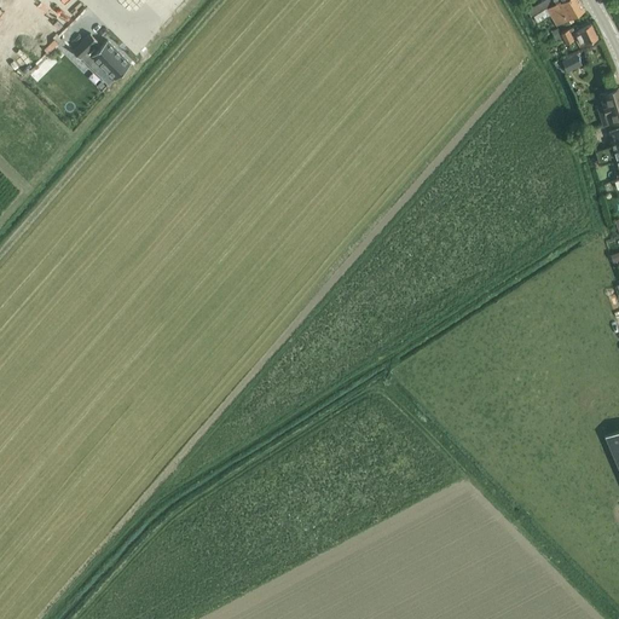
[(556,24),(573,15),(584,9),(579,0),(560,0),(547,7),(556,24)]
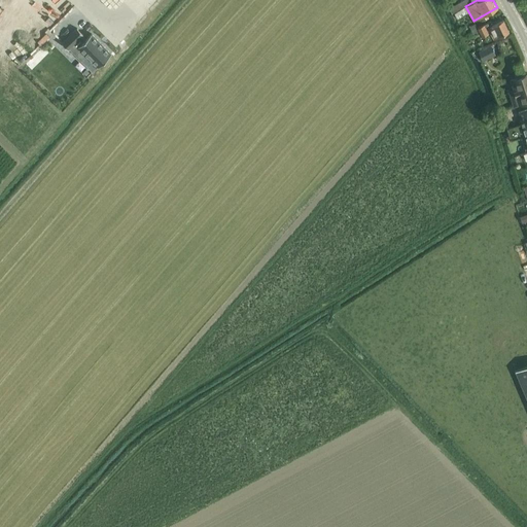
[(508,31),(503,20),(492,25),(490,21),(477,27),(471,30),(473,34),(480,31),(482,37),(490,33),(493,38),(499,35),(508,31)]
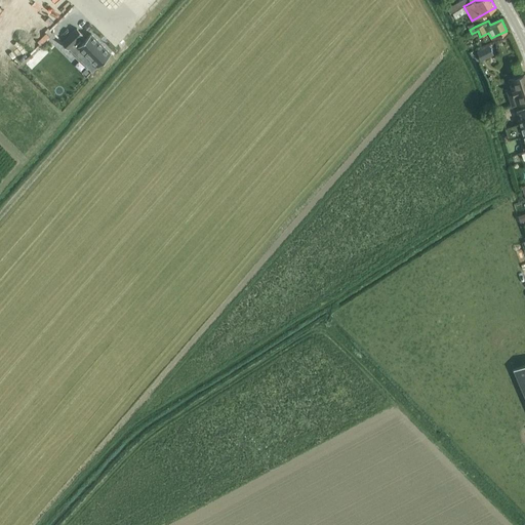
[(76,28),(62,42),(68,49),(69,47),(70,46),(72,49),(73,50),(72,51),(80,59),(85,54),(97,66),(111,53),(90,33),(87,36),(85,39),(83,36),(81,35),(83,34),(76,28)]
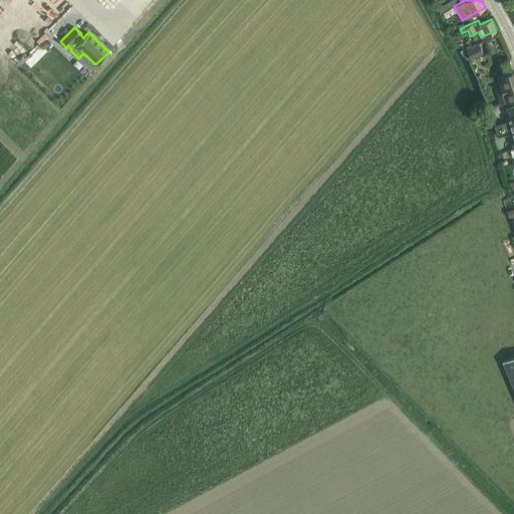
[(482,53),(478,44),(466,50),(470,59),(482,53)]
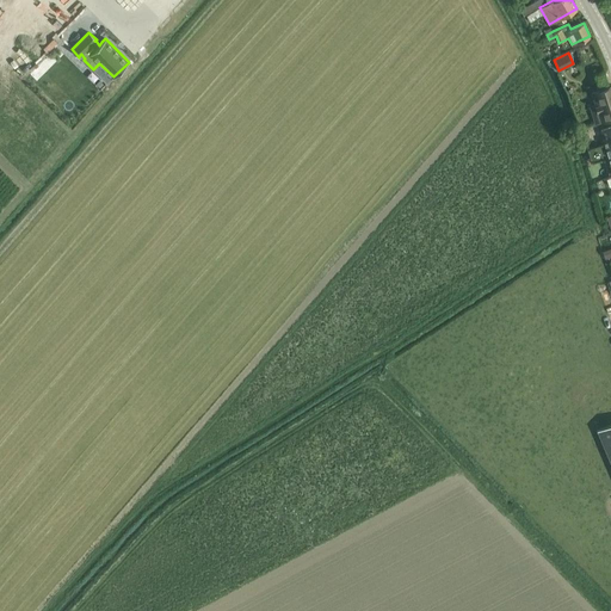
[(610,85),(592,92),(596,103),(588,105),(592,117),(594,123),(610,118),(610,117),(610,85)]
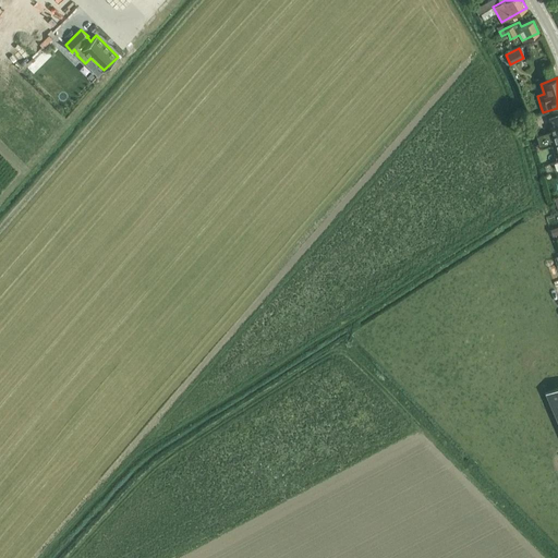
[(557,114),(548,118),(552,131),(535,136),(540,148),(552,145),(556,161),(557,160),(557,114)]
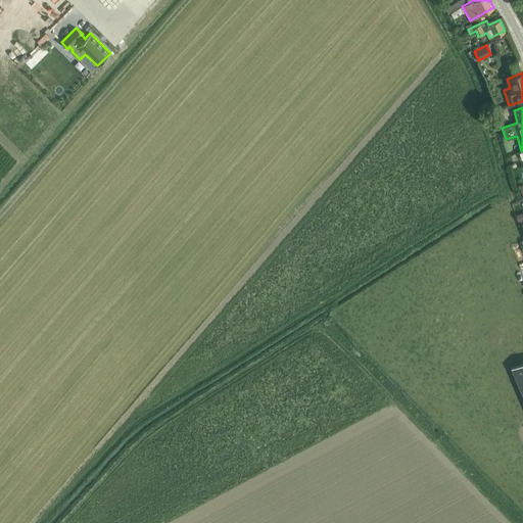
[(522,396),(522,362),(510,367),(522,396)]
